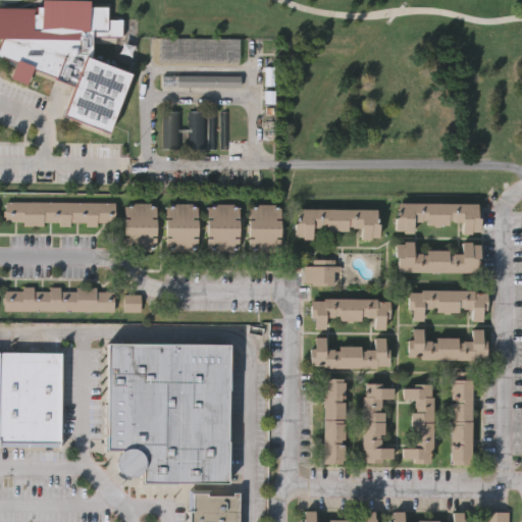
[(107,7),(106,20),(122,20),(121,39),(92,38),(91,58),(128,73),(109,135),(63,117),(75,87),(32,71),(25,86),(8,80),(14,64),(0,58),(0,42),(1,40),(0,40),(0,8),(35,9),(35,0),(90,0),(90,7),(107,7)]
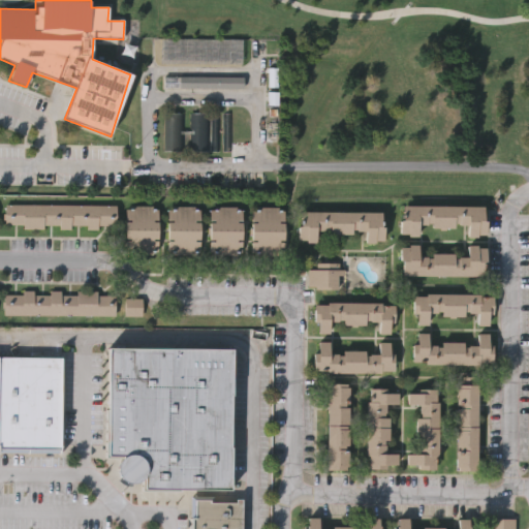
[(244,74),(244,88),(164,88),(164,74),(244,74)]
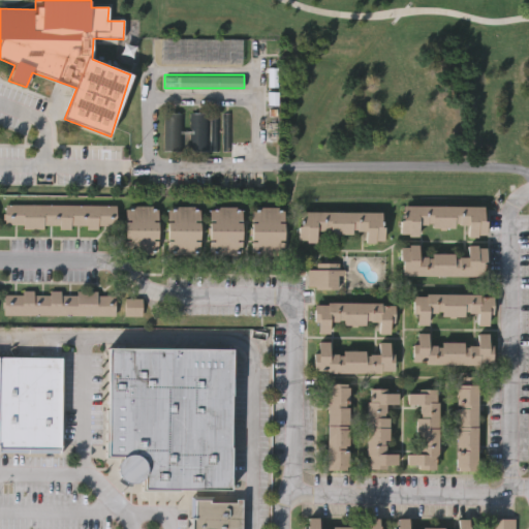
[(164,150),(164,112),(185,112),(185,150),(164,150)]
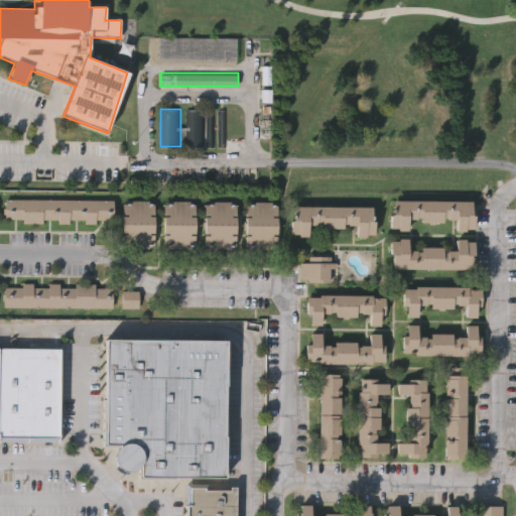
[(207,147),(207,109),(215,109),(215,146),(207,147)]
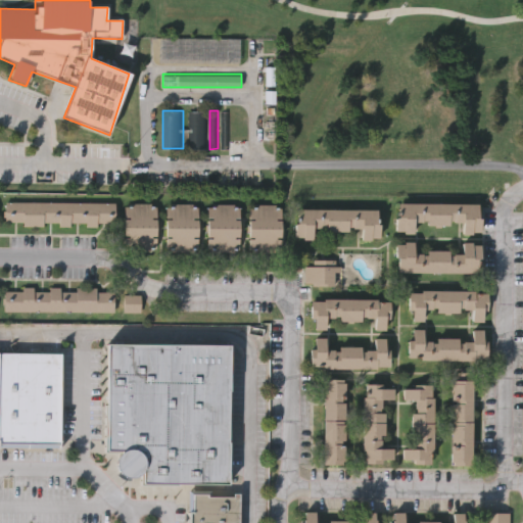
[(188,150),(188,111),(207,111),(207,150),(188,150)]
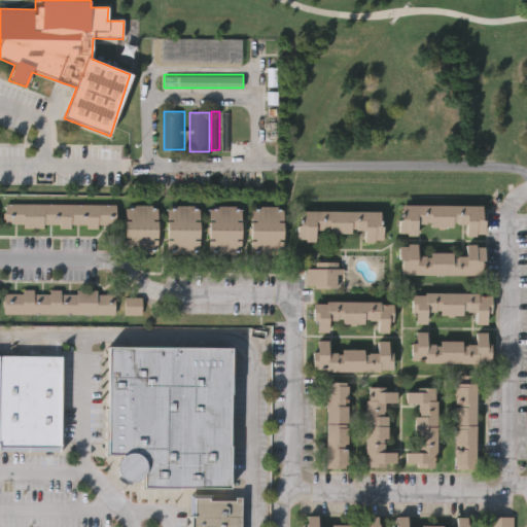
[(232,112),(232,149),(222,150),(222,112),(232,112)]
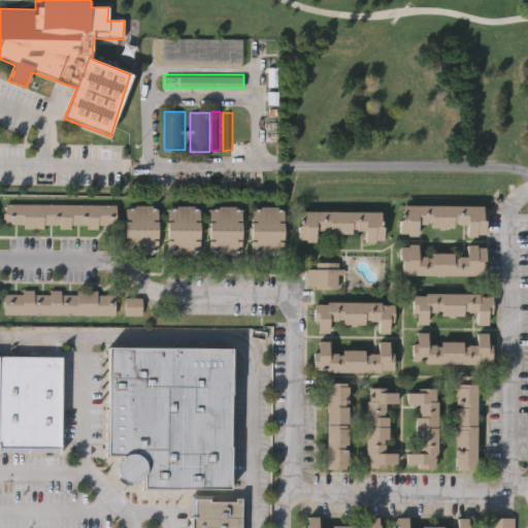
[(117,225),(97,225),(97,229),(86,229),(87,224),(70,224),(70,228),(59,228),(59,224),(42,224),(42,229),(23,229),(23,225),(4,225),(4,203),(117,205),(117,225)]
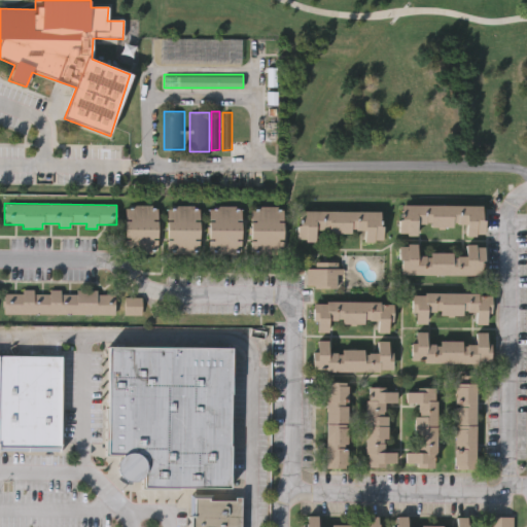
[(156,207),(155,249),(152,249),(152,253),(129,252),(129,249),(124,249),(124,206),(129,206),(129,203),(149,203),(149,206),(156,207)]
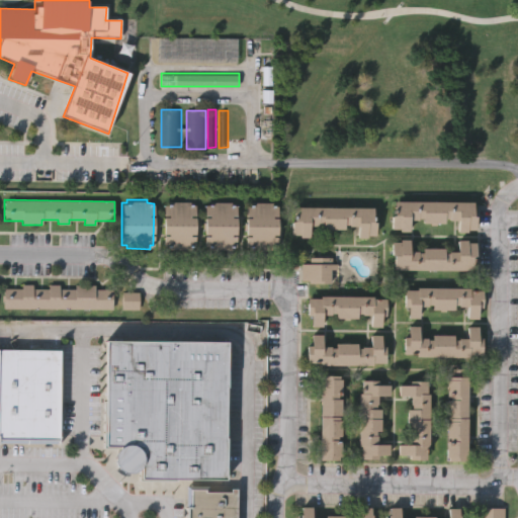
[(467,230),(467,232),(457,232),(457,219),(445,219),(445,223),(422,223),(422,219),(410,219),(410,231),(399,231),(399,228),(392,228),(392,213),(394,213),(394,199),(475,200),(475,214),(477,214),(477,230),(467,230)]
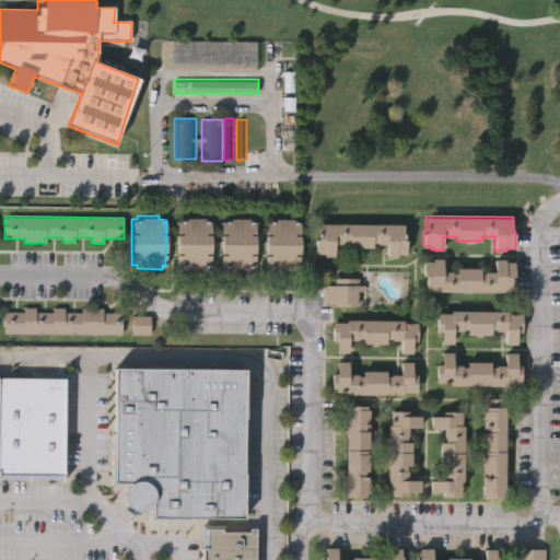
[(210,221),(209,266),(206,266),(206,269),(181,269),(181,266),(175,266),(175,220),(181,220),(181,217),(203,217),(202,220),(210,221)]
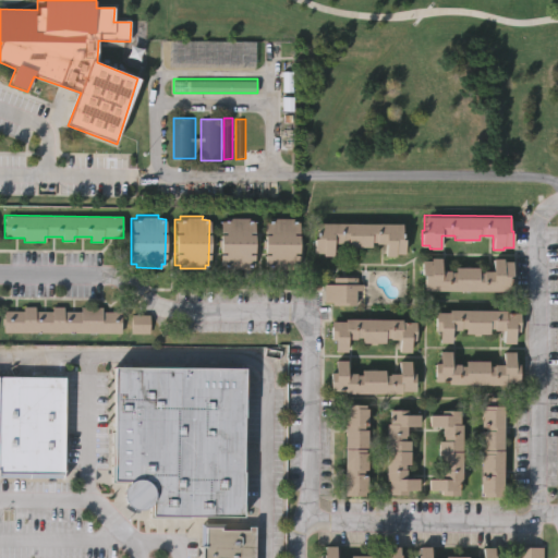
[(254,220),(254,265),(250,265),(250,269),(226,268),(226,265),(219,265),(220,219),(225,220),(225,216),(247,216),(247,220),(254,220)]
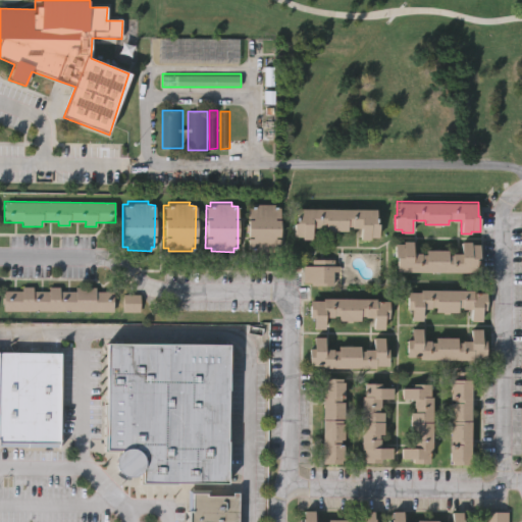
[(279,206),(278,249),(275,248),(275,252),(252,251),(252,249),(247,248),(247,206),(252,206),(252,202),(273,203),(272,206),(279,206)]
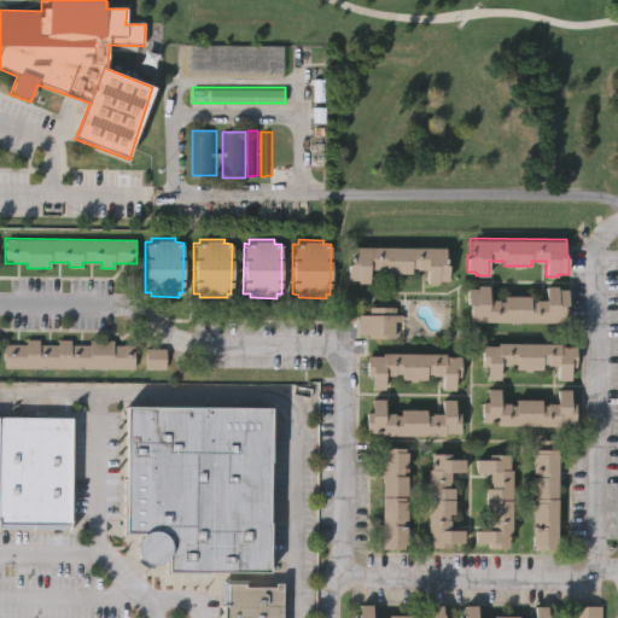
[(448,248),(447,281),(437,281),(437,284),(425,284),(425,269),(409,269),(409,274),(383,273),(383,267),(368,267),(368,283),(356,283),(356,280),(347,279),(348,245),(448,248)]
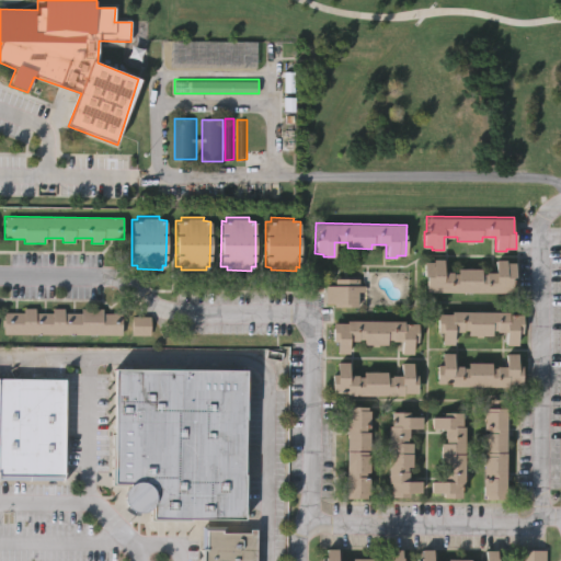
[(425,290),(425,275),(424,275),(424,261),(433,261),(433,256),(445,256),(445,271),(458,271),(458,266),(482,266),(482,272),(487,272),(487,271),(495,271),(495,258),(506,258),(506,261),(516,261),(516,276),(513,276),(513,292),(425,290)]
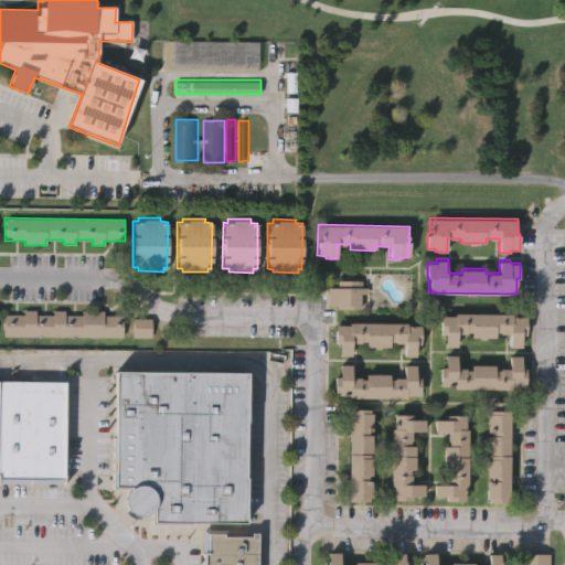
[(369,286),(369,308),(337,308),(337,305),(328,305),(329,294),(315,294),(315,288),(317,288),(317,286),(324,286),(324,288),(328,288),(328,286),(337,286),(337,278),(361,278),(361,286),(369,286)]
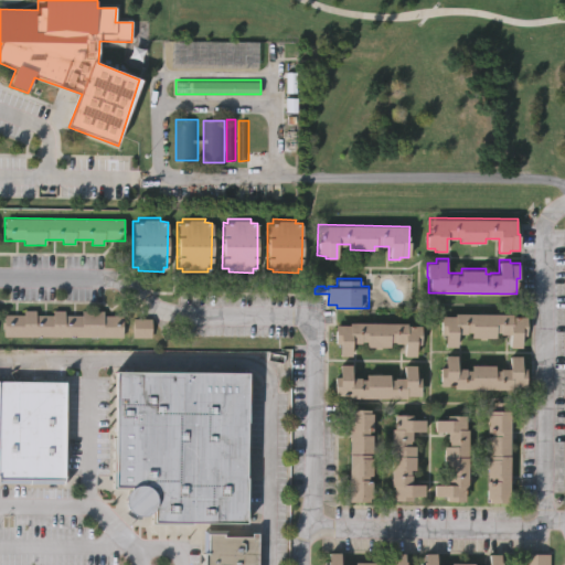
[(121,315),(121,337),(3,336),(3,315),(22,315),(22,309),(35,309),(35,313),(53,313),(53,310),(64,311),(64,313),(81,313),(81,310),(103,310),(103,315),(121,315)]
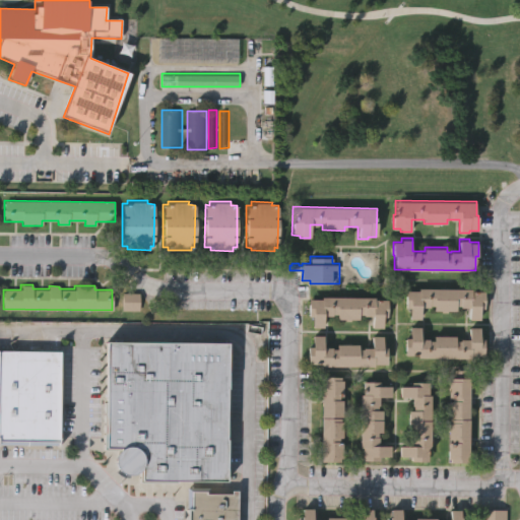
[(471,289),(484,289),(484,307),(479,307),(479,318),(468,318),(468,307),(460,307),(460,304),(456,304),(456,310),(433,310),(433,305),(430,305),(430,306),(420,306),(420,317),(409,317),(409,307),(405,307),(405,289),(416,290),(416,286),(471,287),(471,289)]
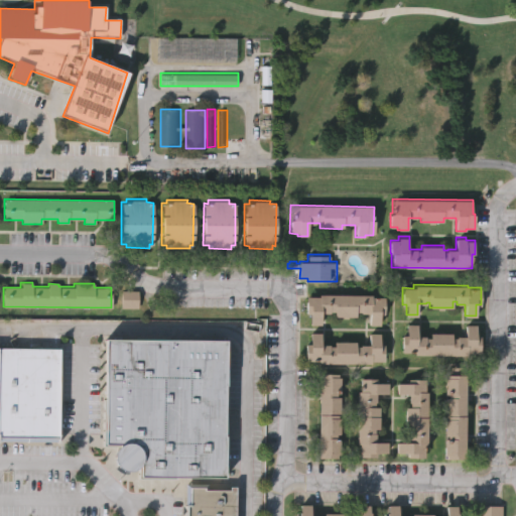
[(138,292),(121,292),(121,308),(138,308),(138,292)]
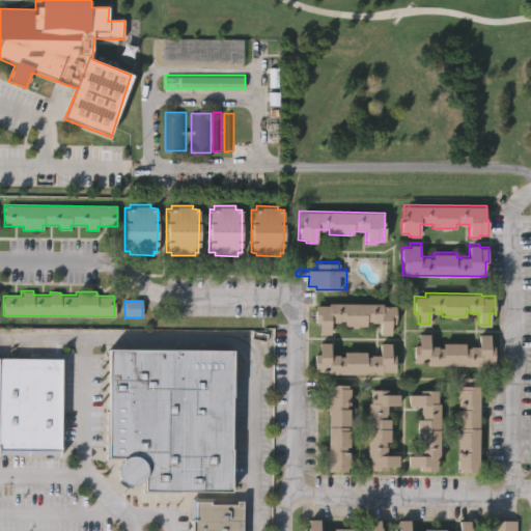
[(382,305),(395,305),(395,323),(391,323),(391,335),(380,335),(380,323),(370,323),(370,319),(367,319),(367,326),(343,326),(343,322),(339,322),(331,322),(331,334),(318,334),(318,323),(314,323),(314,306),(327,306),(327,303),(382,303),(382,305)]
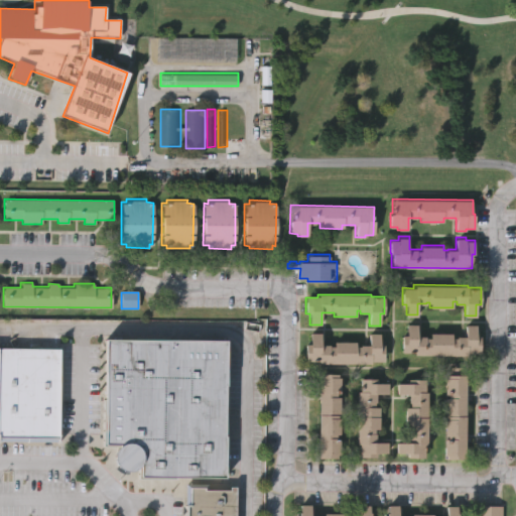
[(466,352),(466,354),(411,354),(411,351),(399,351),(399,333),(404,333),(404,321),(416,321),(416,333),(424,333),(424,336),(429,336),(429,332),(450,332),(450,336),(455,336),(455,334),(464,334),(464,323),(475,323),(475,334),(480,334),(480,352),(466,352)]
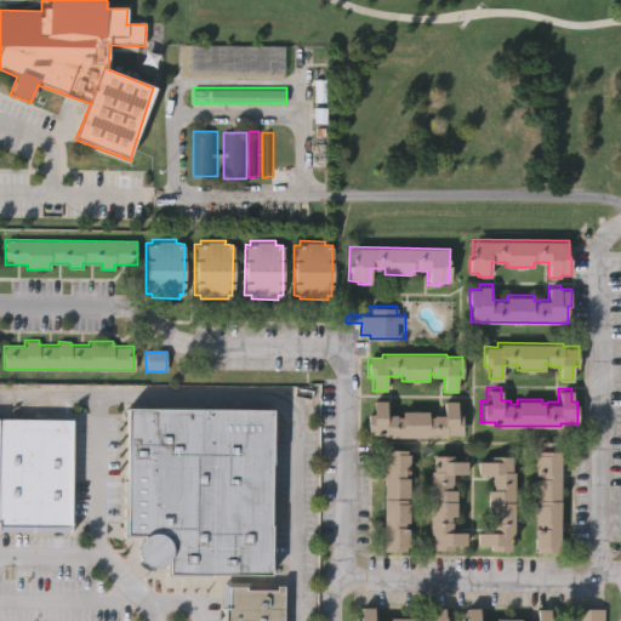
[(446,436),(446,438),(381,438),(381,434),(366,434),(366,412),(372,412),(372,399),(387,399),(387,412),(397,412),(397,416),(403,416),(403,411),(428,411),(428,416),(433,416),(433,414),(444,414),(444,399),(457,399),(457,414),(463,414),(463,436),(446,436)]
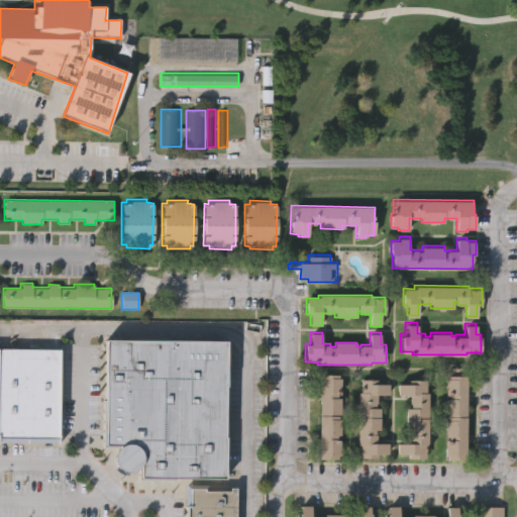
[(225,339),(224,478),(138,478),(138,467),(136,468),(130,473),(123,473),(117,471),(113,466),(111,461),(112,454),(115,448),(120,445),(102,445),(103,338),(225,339)]
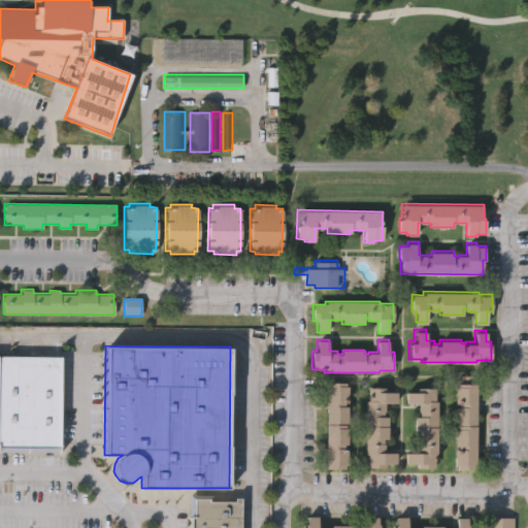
[(0,353),(61,353),(60,450),(0,449),(0,353)]
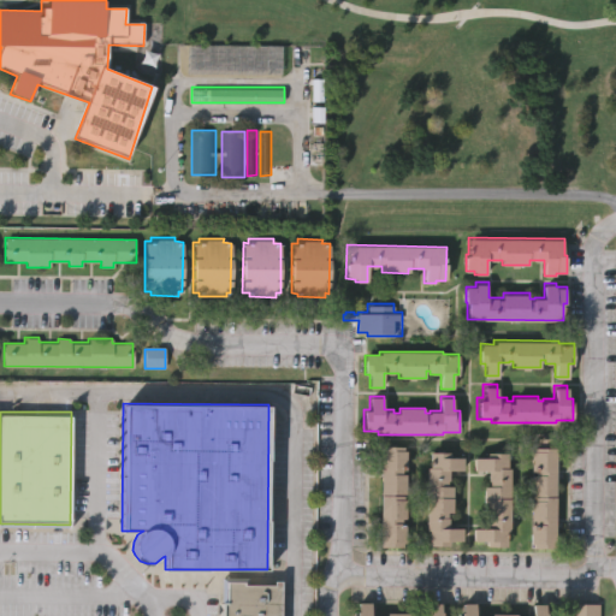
[(402,542),(402,548),(379,548),(380,446),(403,446),(403,451),(406,451),(406,471),(401,471),(401,474),(406,474),(406,493),(402,493),(402,498),(406,498),(404,517),(402,517),(402,522),(404,522),(404,542),(402,542)]
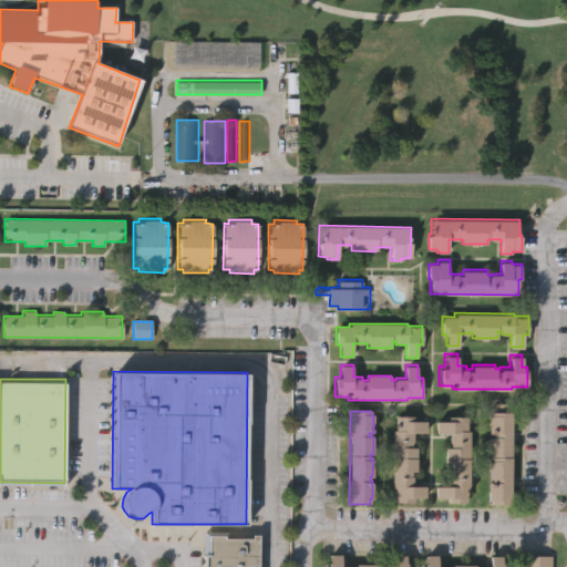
[(490,505),(490,500),(487,500),(487,482),(490,482),(490,478),(487,478),(487,437),(492,437),(492,433),(488,433),(488,416),(491,416),(491,411),(512,411),(512,505),(490,505)]
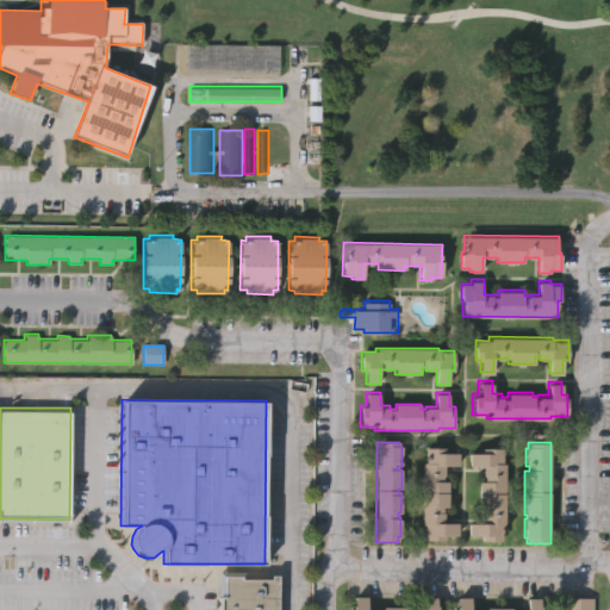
[(459,523),(459,536),(444,536),(444,541),(424,541),(425,527),(421,527),(422,462),(424,462),(424,447),(446,448),(446,453),(458,453),(458,466),(444,466),(444,477),(442,477),(442,480),(448,480),(448,506),(442,506),(442,512),(444,512),(444,523),(459,523)]
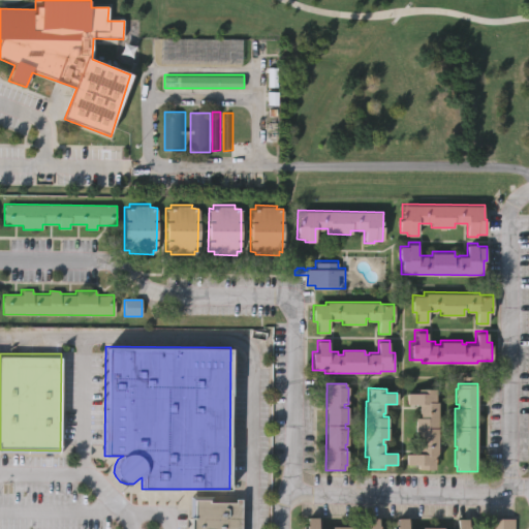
[(437,457),(437,470),(417,470),(417,465),(406,465),(406,454),(417,455),(417,445),(419,445),(419,441),(415,441),(415,417),(419,417),(419,414),(417,414),(417,405),(407,405),(407,393),(419,394),(419,389),(435,389),(435,401),(439,401),(438,457),(437,457)]
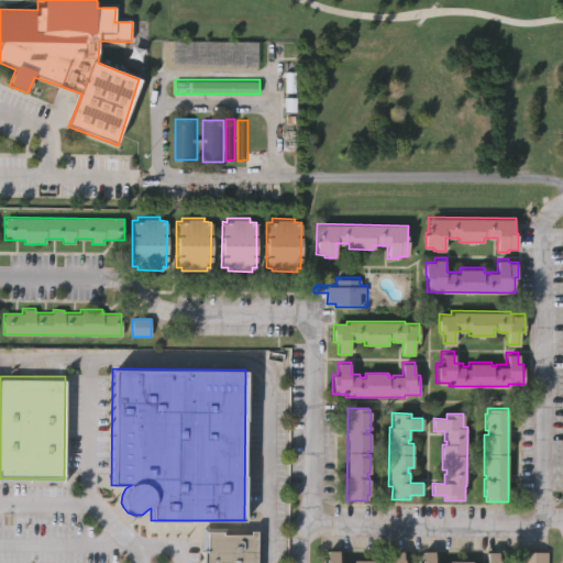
[(206,531),(221,532),(221,533),(250,534),(250,530),(256,530),(255,562),(199,562),(200,551),(206,551),(206,531)]
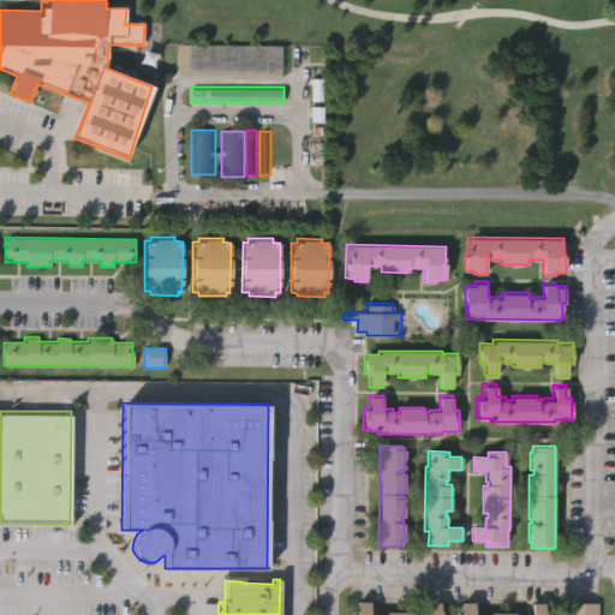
[(351,614),(357,614),(357,602),(368,602),(368,614),(384,614),(384,611),(408,611),(408,614),(427,614),(427,602),(439,602),(439,614),(351,614)]
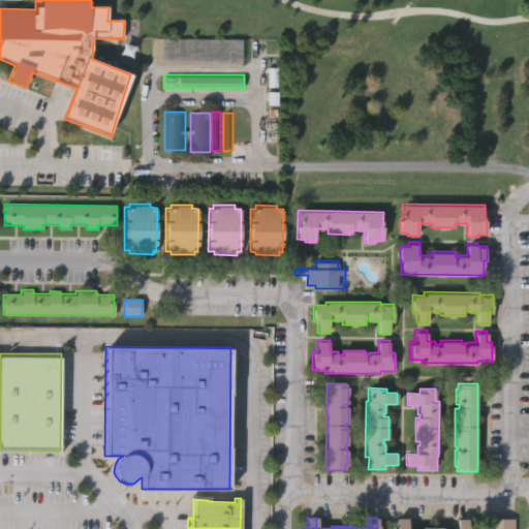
[(488,528),(488,518),(515,518),(515,528),(488,528)]
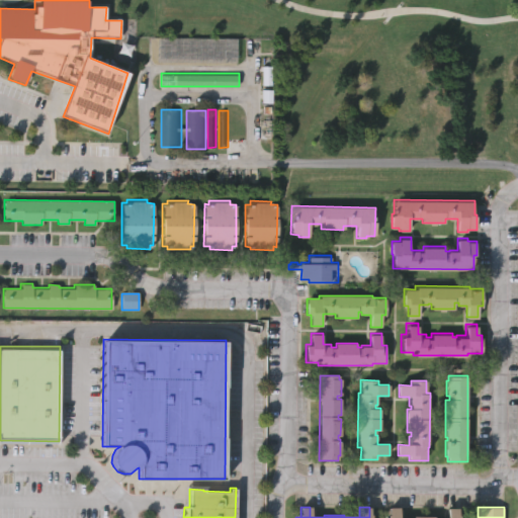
[(389,517),(389,508),(398,508),(398,517),(412,517),(412,516),(432,516),(432,517),(447,517),(447,508),(457,508),(457,517),(389,517)]
